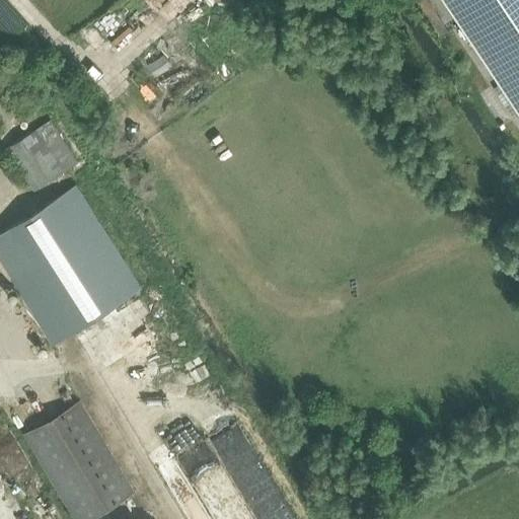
[(353,0),(361,11),(370,5),(371,6),(380,0),(353,0)]
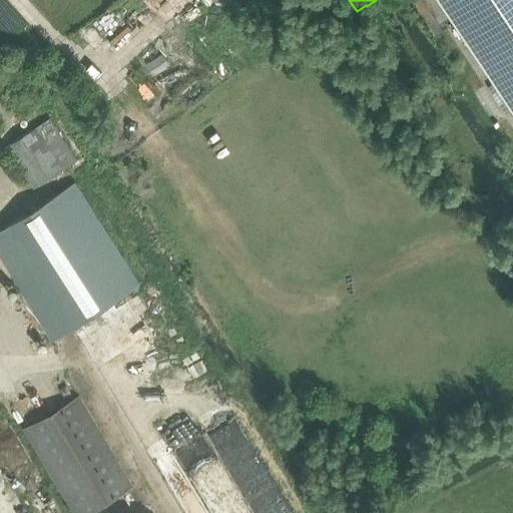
[(512,0),(437,0),(512,112),(512,0)]
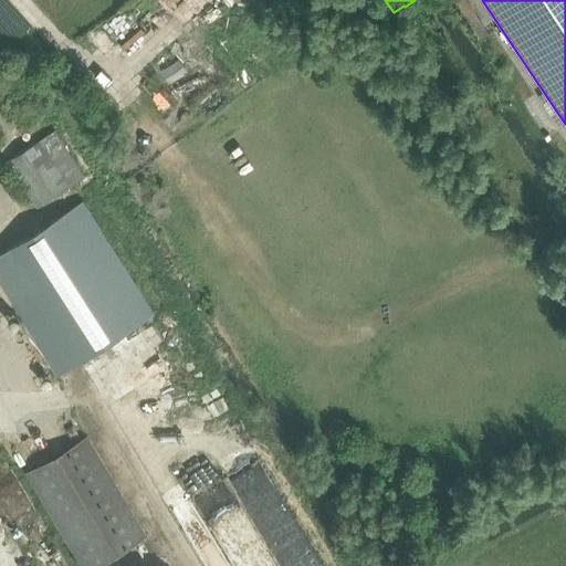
[(167,86),(188,71),(175,52),(154,67),(167,86)]
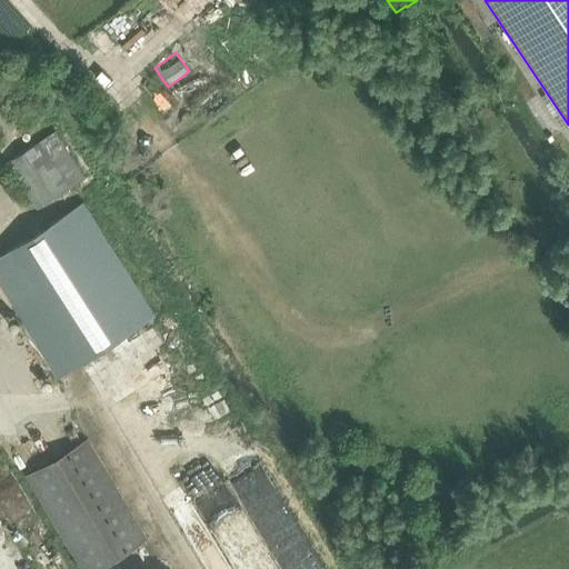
[(38,208),(85,178),(55,130),(8,160),(38,208)]
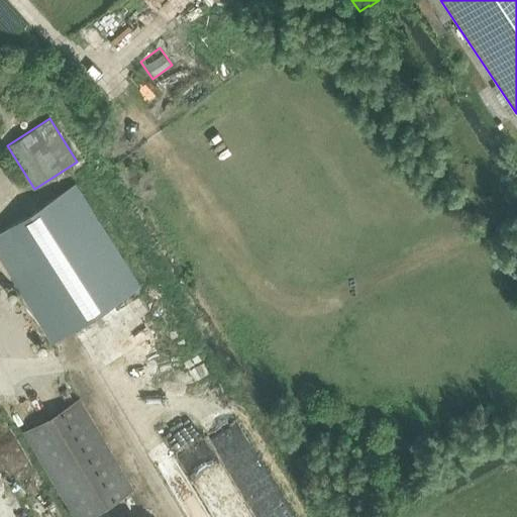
[(0,230),(0,257),(54,341),(139,286),(74,184),(0,230)]
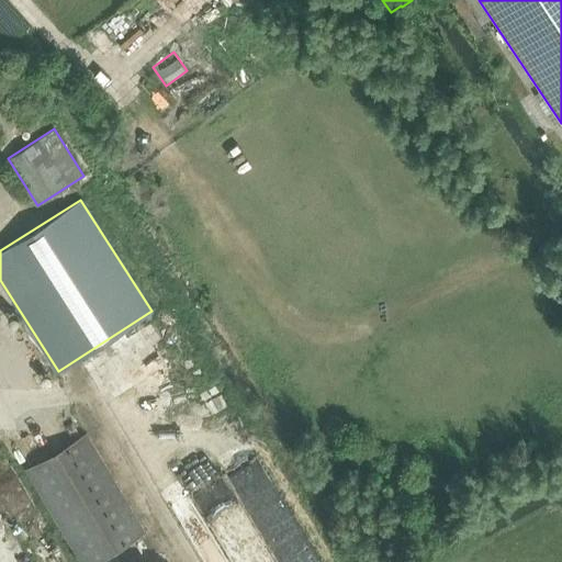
[(94,561),(146,531),(86,433),(26,468),(82,561),(94,561)]
